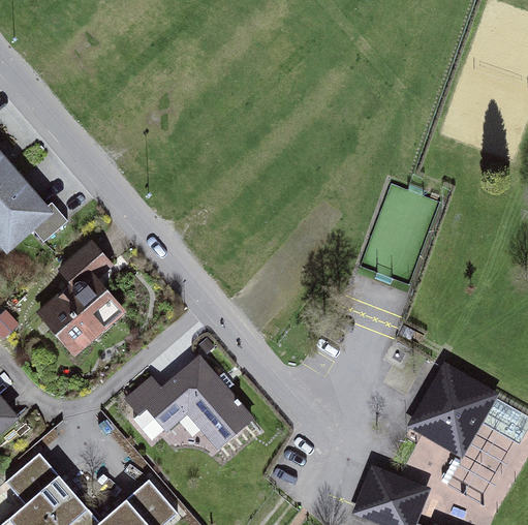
[(0,250),(6,257),(55,217),(0,156),(0,250)]
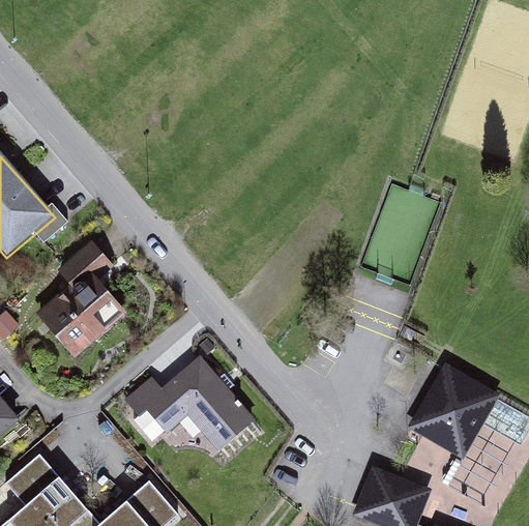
[(71,291),(37,318),(74,362),(127,320),(96,284),(110,275),(90,247),(59,273),(71,291)]
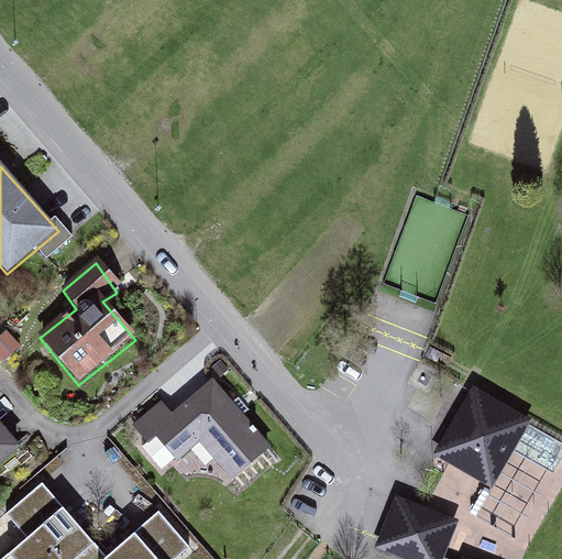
[(274,448),(215,380),(140,441),(163,472),(202,441),(239,481),(274,448)]
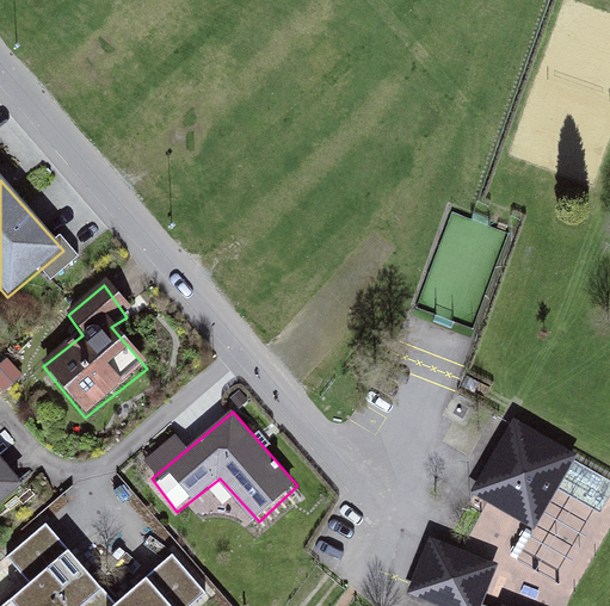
[(570,452),(517,428),(488,489),(484,501),(536,525),(570,452)]
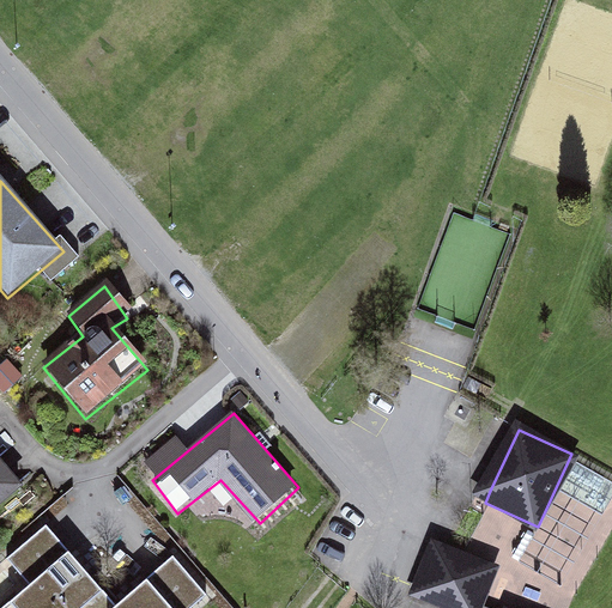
[(0,505),(19,491),(0,466),(0,505)]
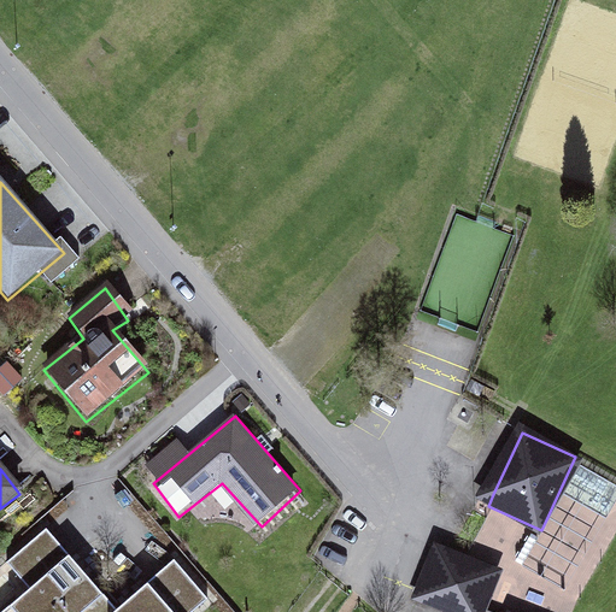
[(200,611),(217,596),(176,554),(117,610),(46,528),(0,565),(0,569),(21,593),(0,611),(200,611)]
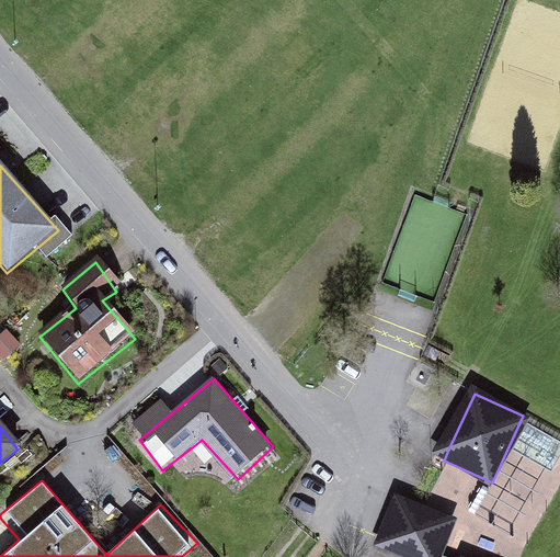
[(438,556),(455,519),(399,497),(393,507),(380,543),(415,556),(438,556)]
